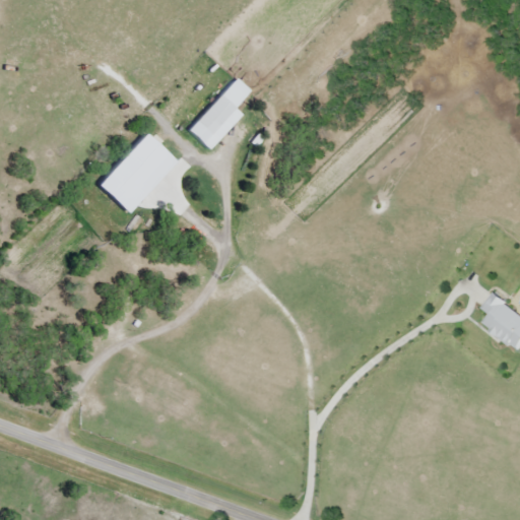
[(192,123),(205,136),(239,102),(225,88),(192,123)]
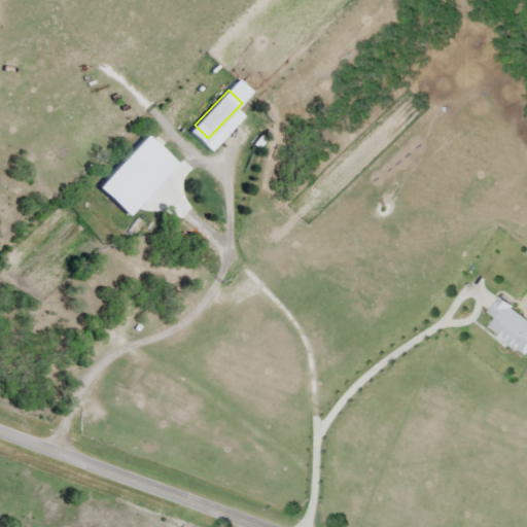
[(113,130),(119,125),(104,106),(98,111),(113,130)]
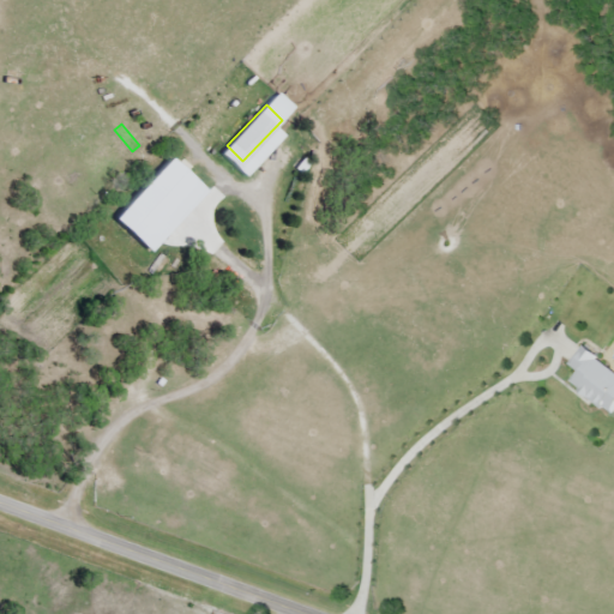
[(567,385),(611,416),(613,411),(613,372),(582,349),(569,367),(577,373),(567,385)]
